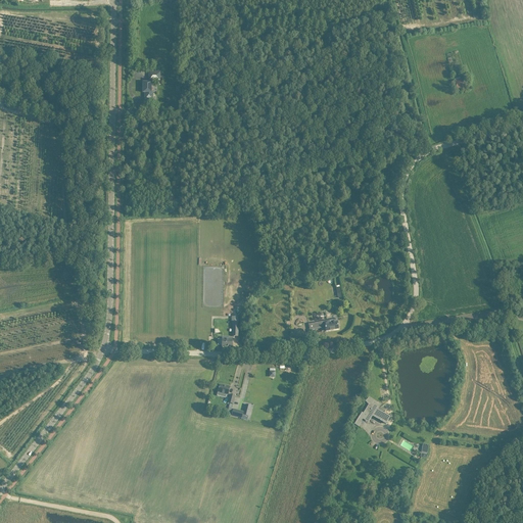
[(159,80),(159,73),(149,73),(149,83),(143,83),(143,93),(145,93),(145,99),(152,99),(152,93),(151,93),(151,80),(159,80)]
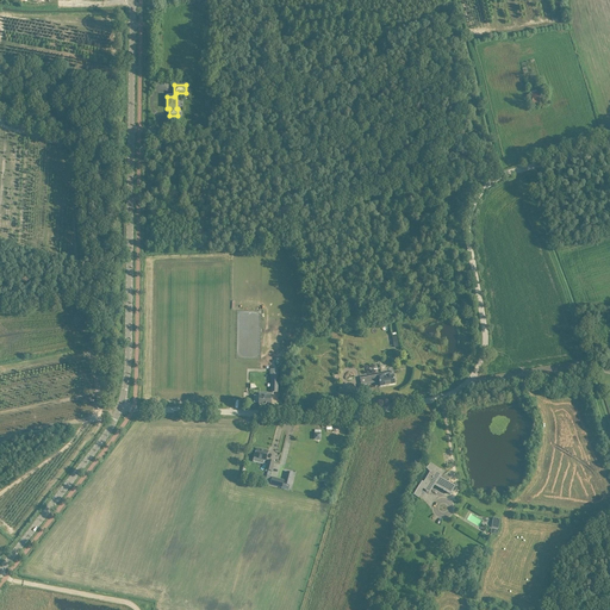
[(534,104),(545,100),(541,88),(530,92),(534,104)]
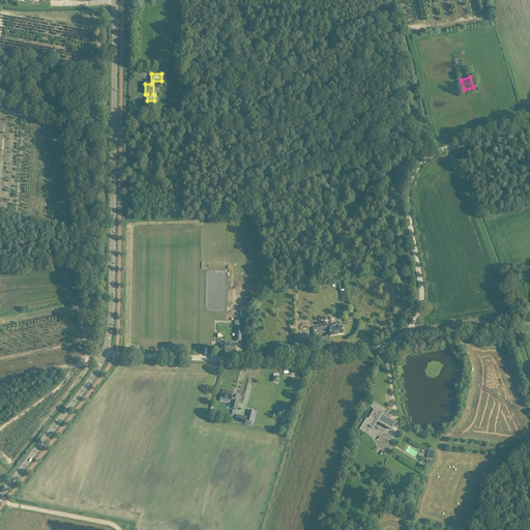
[(343,333),(343,330),(343,329),(342,323),(313,329),(314,335),(318,334),(329,332),(330,335),(343,333)]
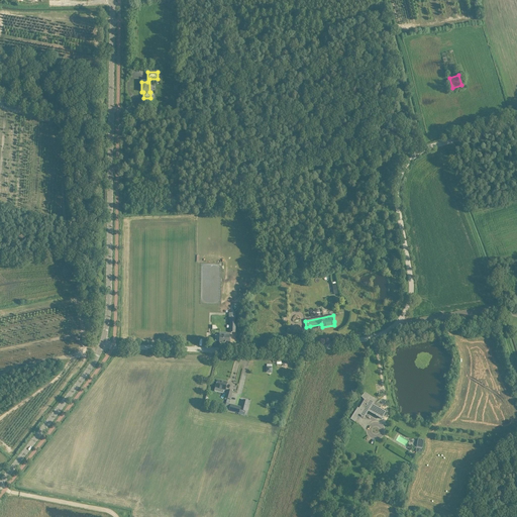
[(229,343),(229,334),(219,333),(219,343),(229,343)]
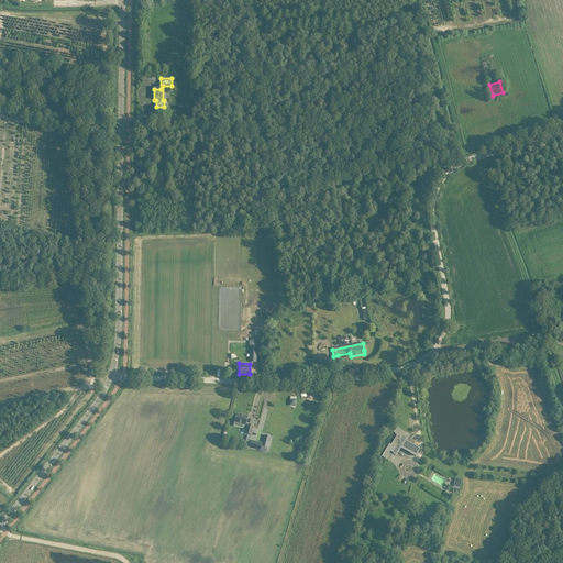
[(244,417),(236,415),(234,422),(243,424),(243,428),(246,429),(245,433),(251,435),(253,427),(247,424),(247,426),(245,424),(247,416),(244,416),(244,417)]
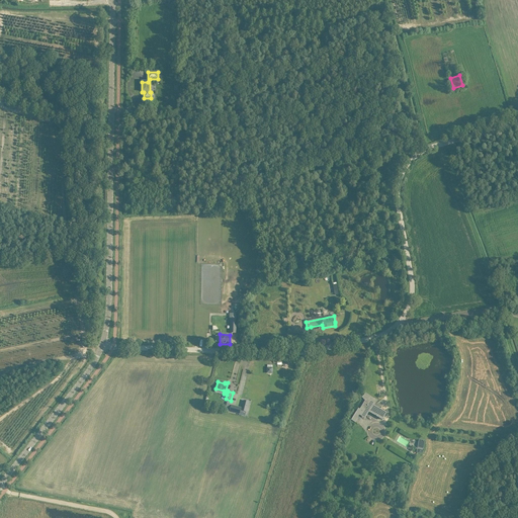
[(368,412),(369,411),(377,416),(376,417),(382,420),(386,413),(380,410),(380,411),(372,406),(375,401),(372,399),(371,400),(365,396),(366,395),(365,395),(362,398),(367,401),(364,404),(361,408),(360,410),(358,409),(351,421),(355,423),(356,422),(355,422),(359,416),(364,419),(368,412)]
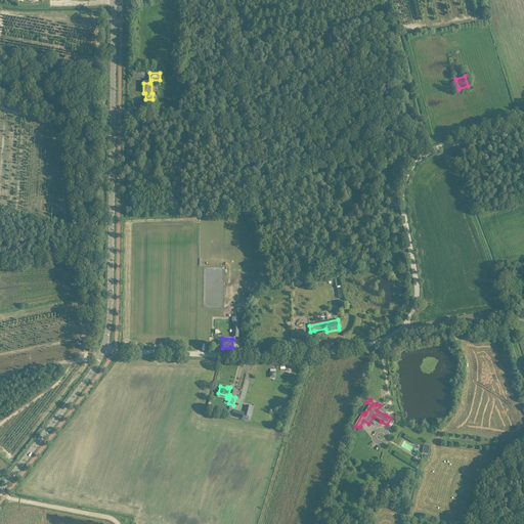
[(243,420),(245,412),(233,409),(232,417),(243,420)]
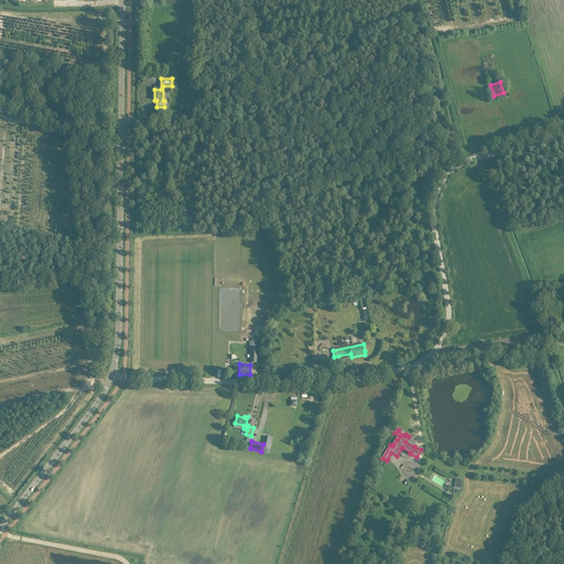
[(423,490),(442,499),(443,495),(433,490),(434,489),(425,486),(423,490)]
